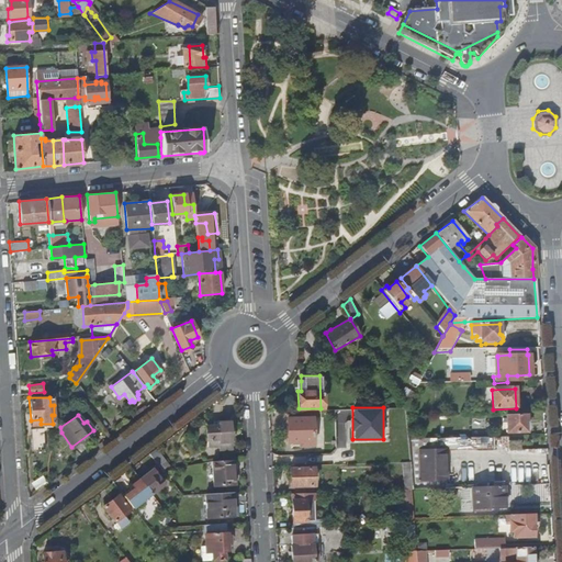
[(527,434),(526,415),(506,416),(506,435),(527,434)]
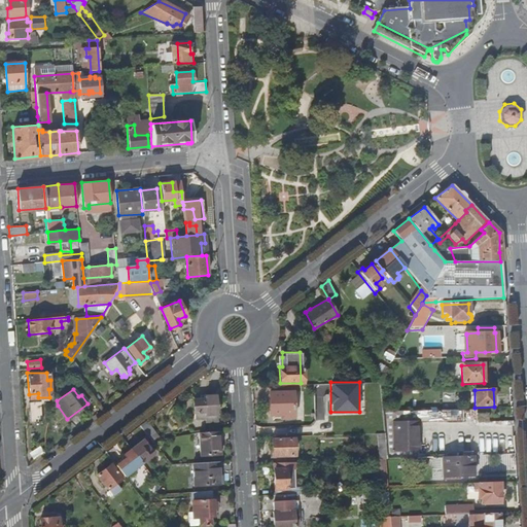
[(278,414),(291,414),(290,391),(267,392),(268,415),(278,414)]
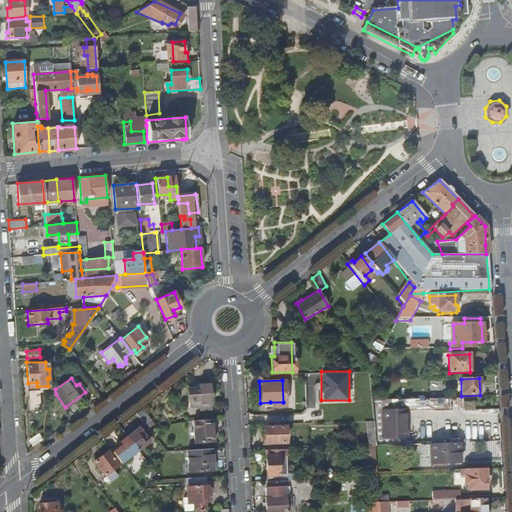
[(209,385),(197,385),(198,389),(187,389),(187,401),(190,401),(190,408),(199,407),(200,410),(210,410),(210,403),(209,385)]
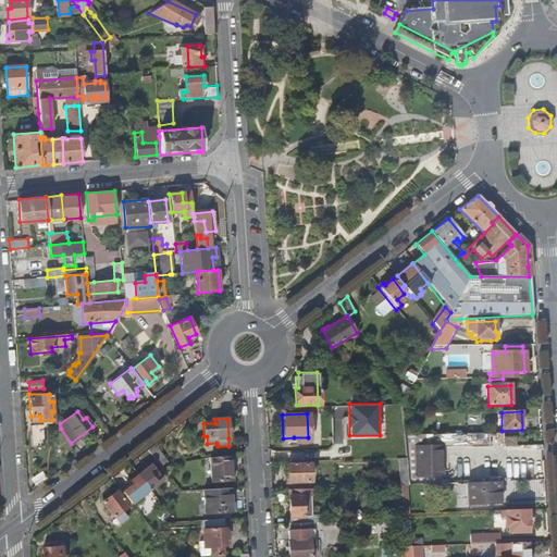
[(44,423),(33,423),(33,445),(45,444),(44,423)]
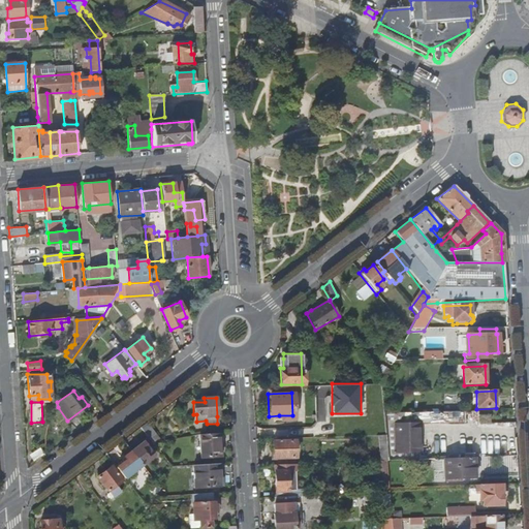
[(382,416),(383,437),(385,463),(417,461),(417,456),(418,456),(417,428),(461,426),(461,413),(382,416)]
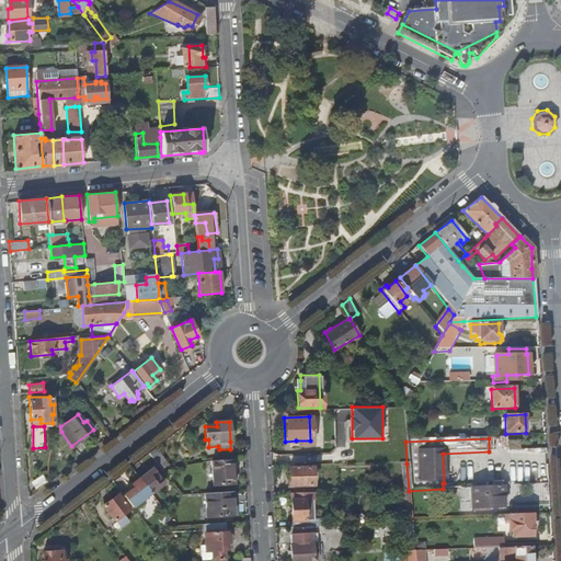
[(518,442),(504,443),(504,451),(519,450),(518,442)]
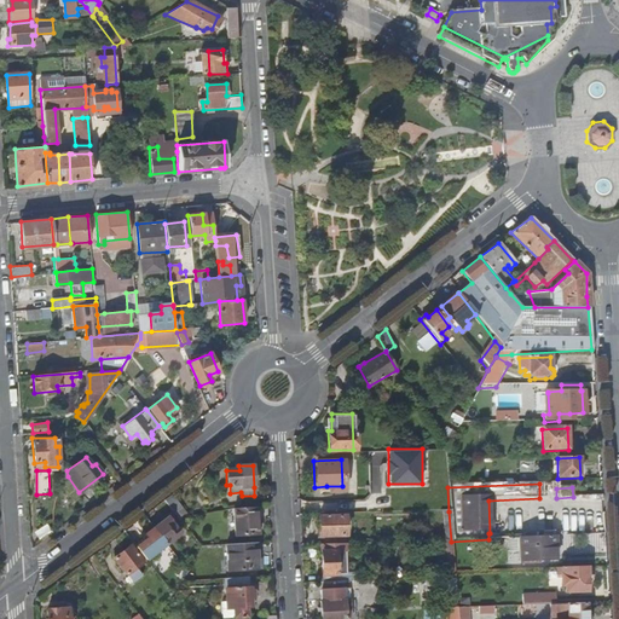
[(175,514),(180,510),(181,508),(171,493),(162,501),(173,515),(175,514)]
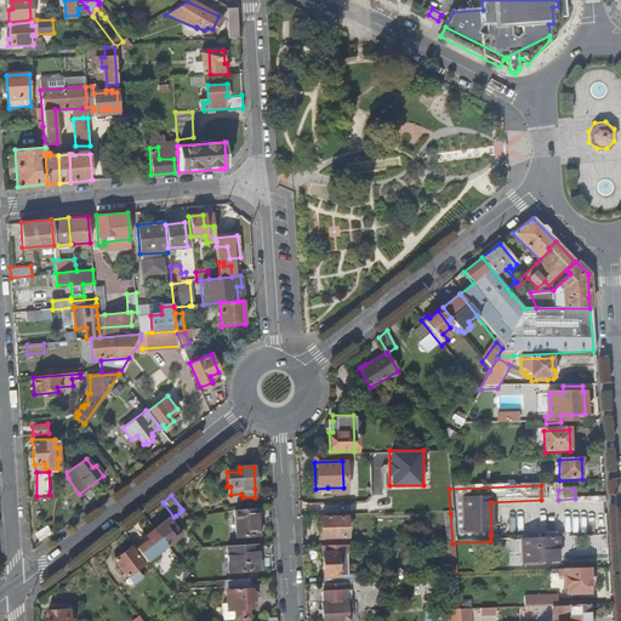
[(256,511),(234,511),(234,539),(257,537),(256,511)]
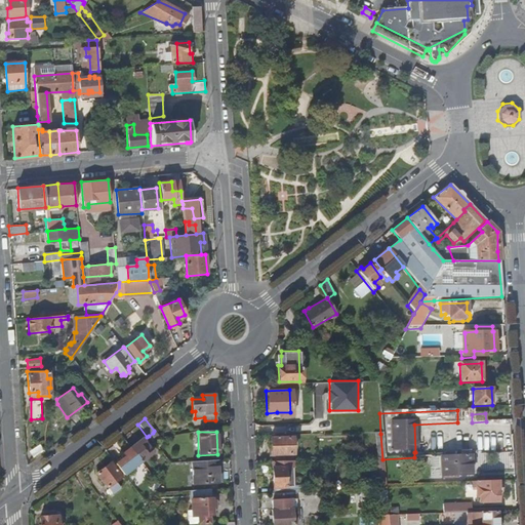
[(153,433),(149,436),(153,443),(157,440),(158,439),(153,433)]
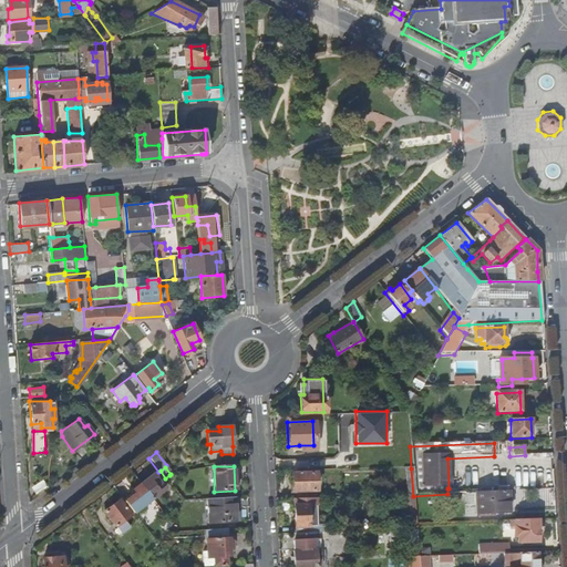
[(405,497),(413,496),(411,468),(403,468),(405,497)]
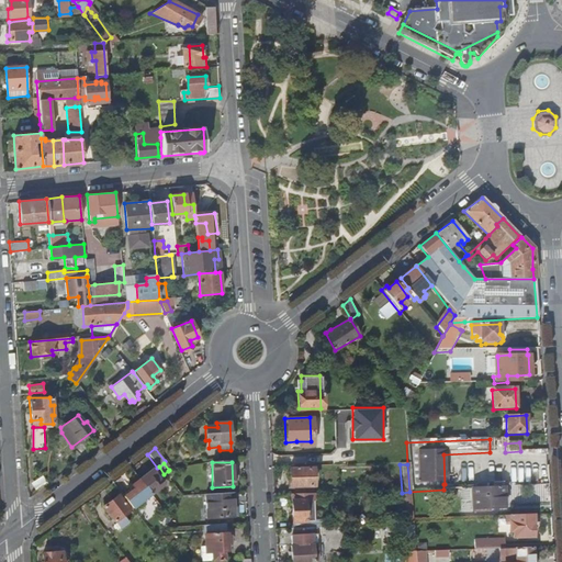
[(287,470),(287,481),(291,481),(291,489),(311,487),(311,469),(287,470)]
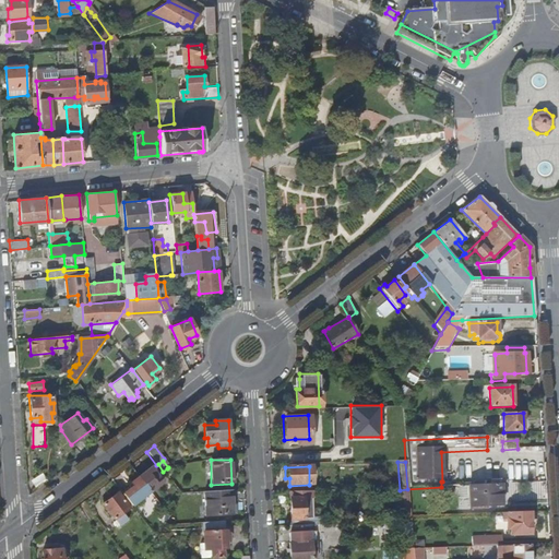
[(138,477),(149,491),(161,483),(150,467),(138,477)]
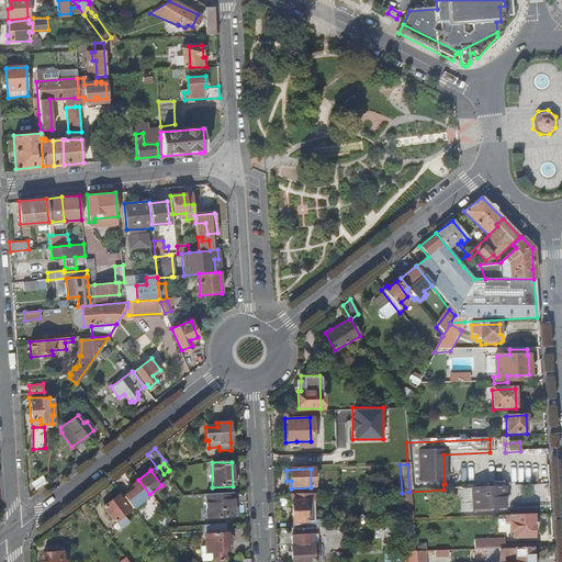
[(149,494),(138,480),(130,485),(132,489),(122,496),(132,508),(149,494)]
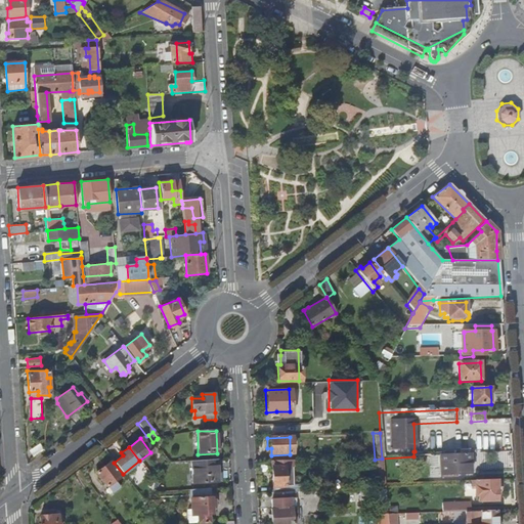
[(470,474),(469,453),(440,455),(441,478),(453,478),(453,475),(470,474)]
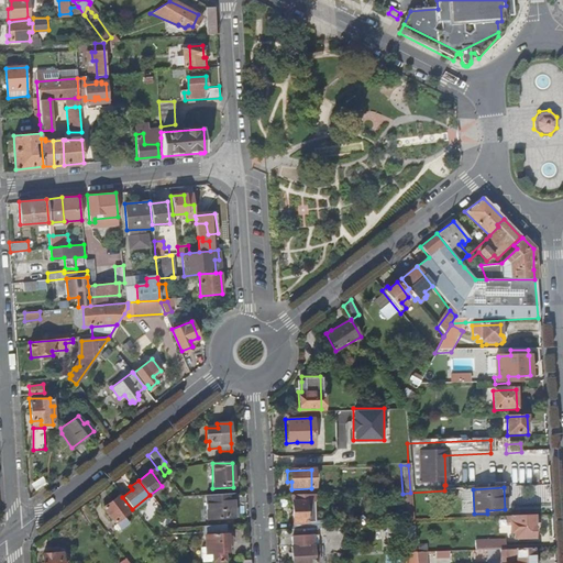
[(473,509),(472,488),(463,488),(464,509),(473,509)]
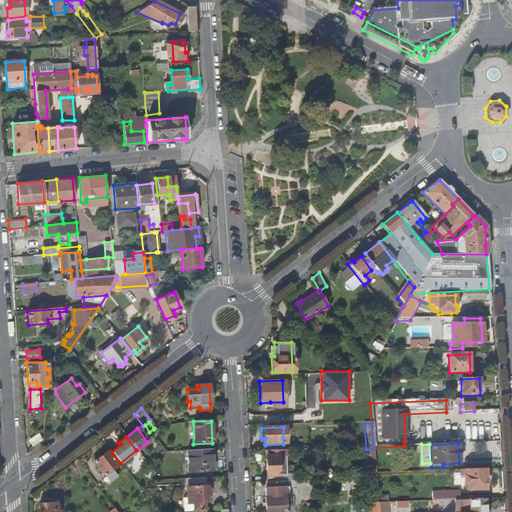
[(208,450),(187,451),(188,474),(213,473),(212,462),(208,463),(208,450)]
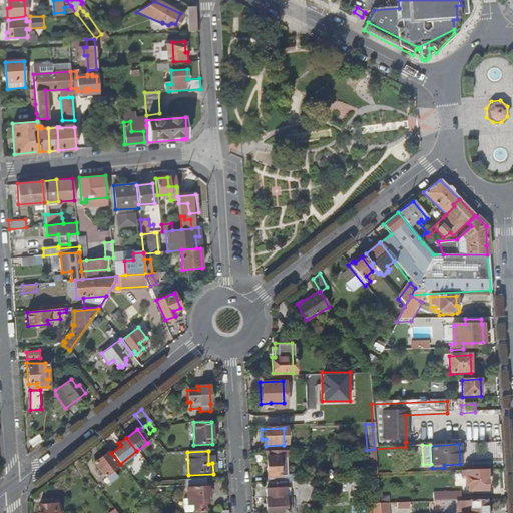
[(112,470),(118,466),(109,454),(107,452),(102,455),(101,454),(95,458),(96,460),(93,462),(109,482),(116,476),(112,470)]
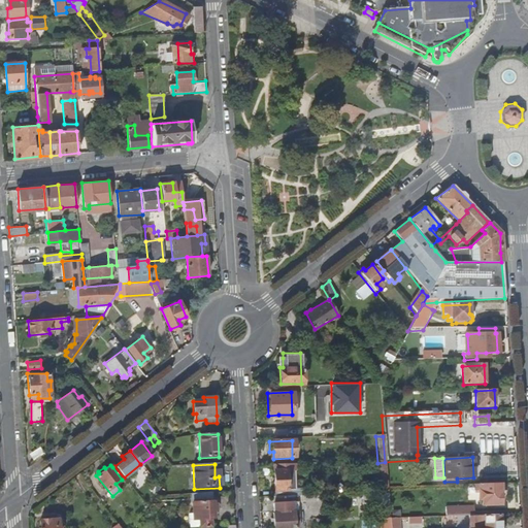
[(112,467),(122,480),(124,477),(114,466),(112,467)]
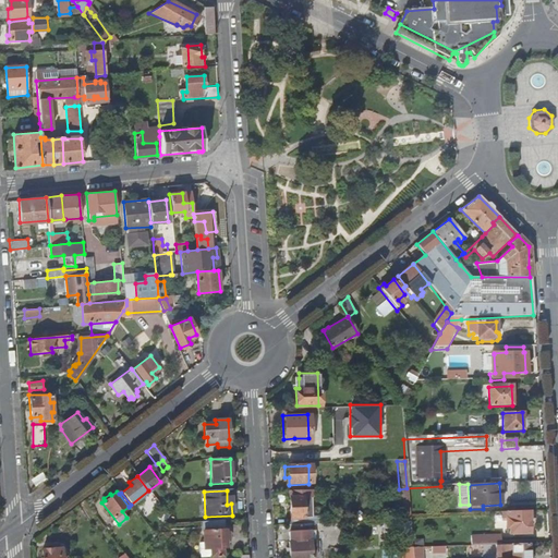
[(289,498),(290,520),(303,520),(311,519),(310,498),(289,498)]
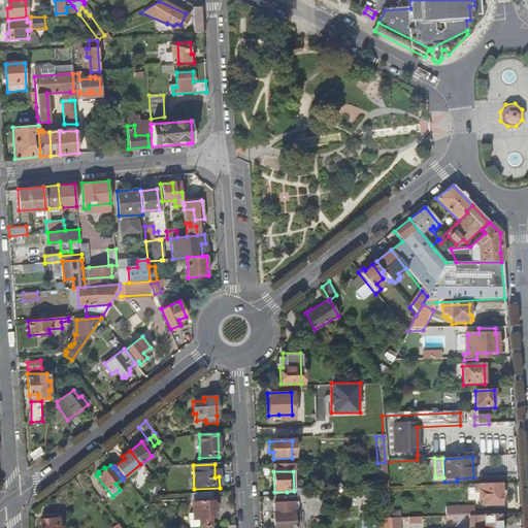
[(499,484),(479,485),(480,491),(479,491),(479,500),(482,500),(482,504),(499,504),(499,484)]
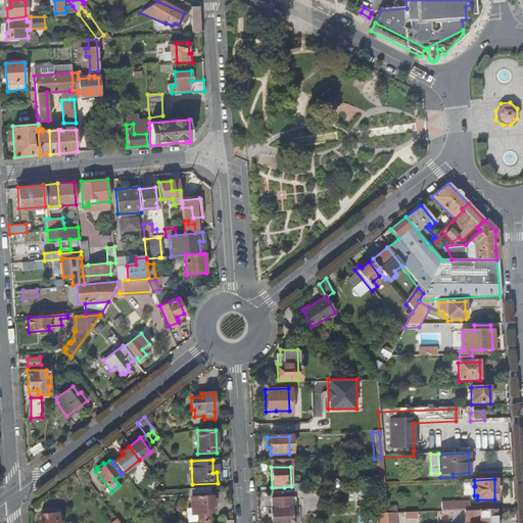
[(210,514),(209,488),(188,489),(190,515),(192,515),(192,522),(194,522),(206,522),(206,514),(210,514)]
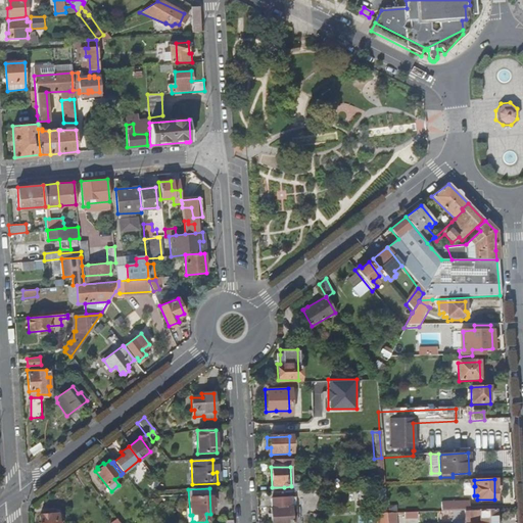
[(270,501),(291,500),(291,492),(284,492),(272,492),(270,492),(270,501)]
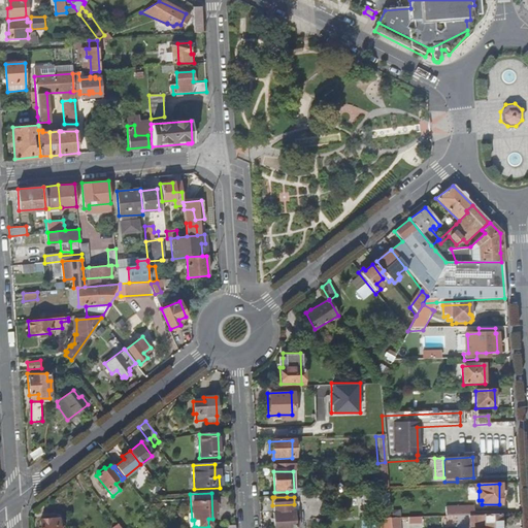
[(295,527),(294,504),(272,505),(273,514),(271,514),(272,527),(295,527)]
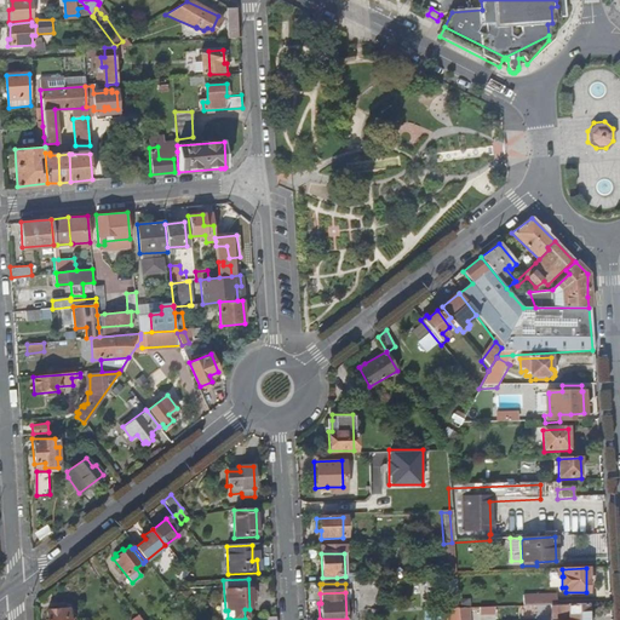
[(523,608),(549,607),(556,607),(556,597),(523,598),(523,608)]
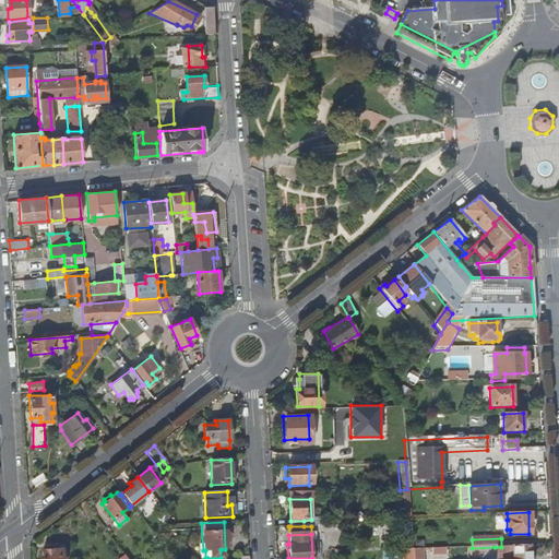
[(528,558),(528,546),(501,547),(495,547),(496,558),(511,557),(510,558),(528,558)]
